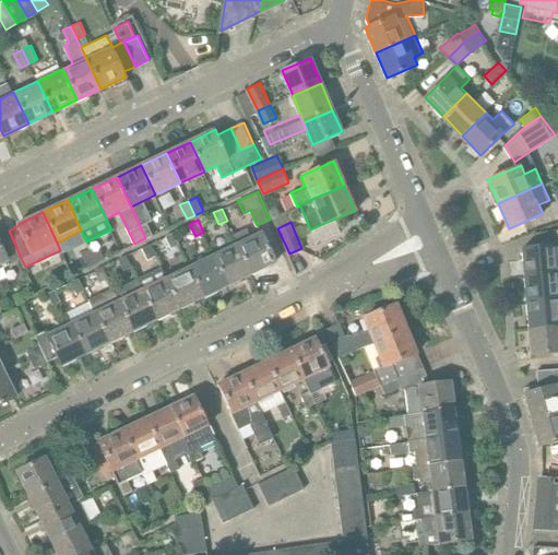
[(261,231),(250,235),(246,225),(232,233),(236,243),(250,272),(275,260),(261,231)]
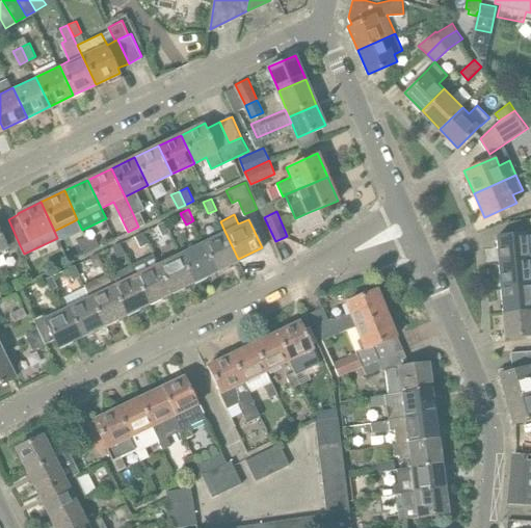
[(8,251),(20,245),(8,219),(0,222),(0,254),(8,251)]
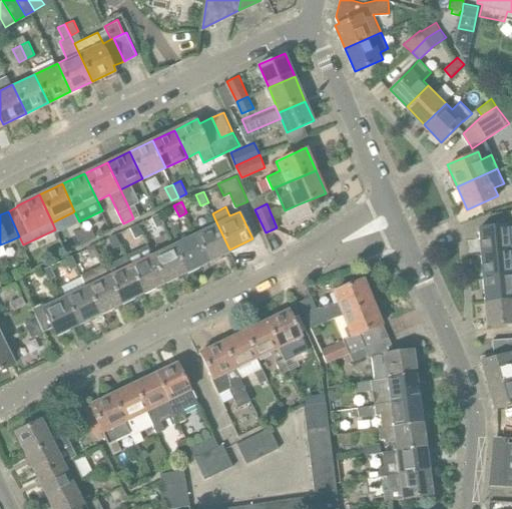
[(157,226),(164,223),(159,212),(152,215),(157,226)]
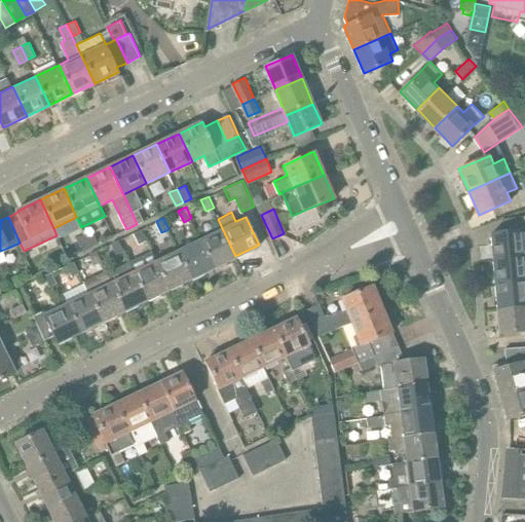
[(140,244),(147,239),(142,228),(134,231),(140,244)]
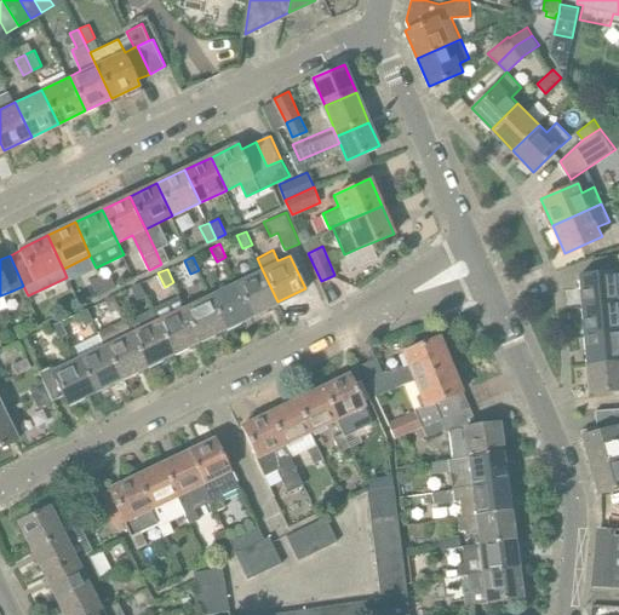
[(252,315),(278,302),(262,269),(235,281),(252,315)]
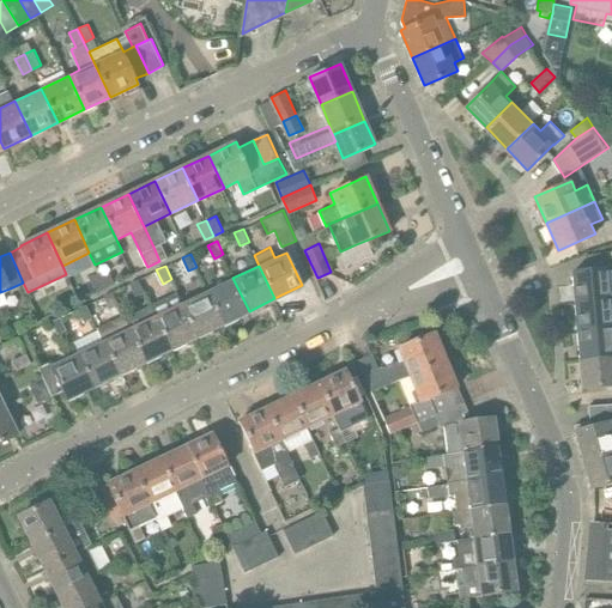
[(107,287),(115,283),(108,267),(98,272),(107,287)]
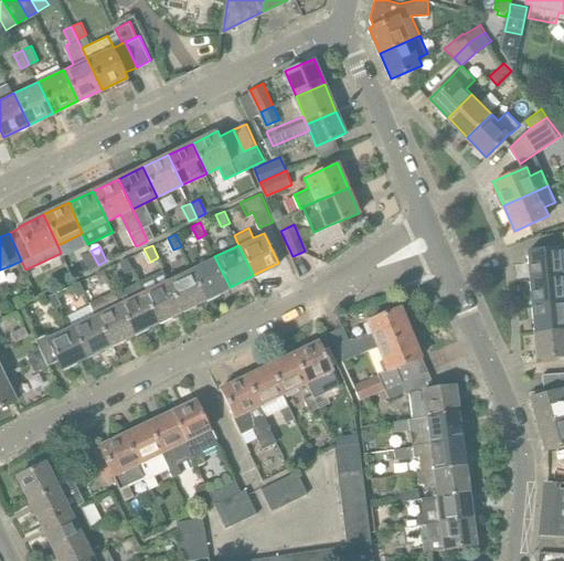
[(531,276),(563,273),(563,246),(561,247),(528,250),(531,276)]
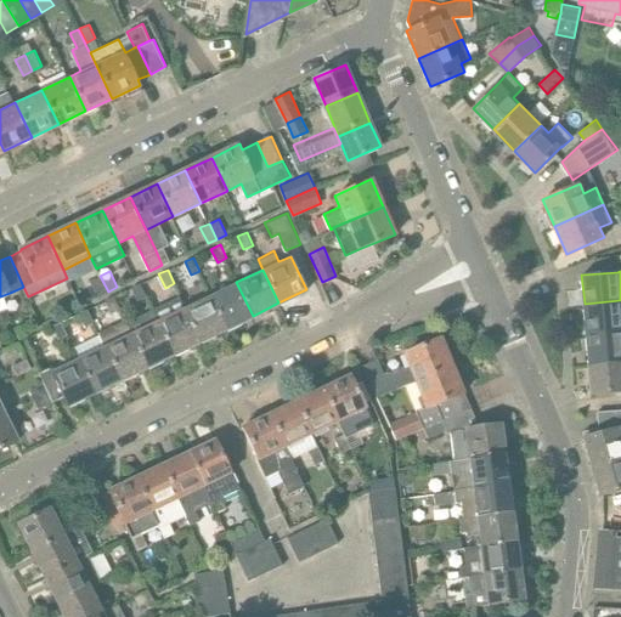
[(99,296),(108,292),(100,276),(91,281),(99,296)]
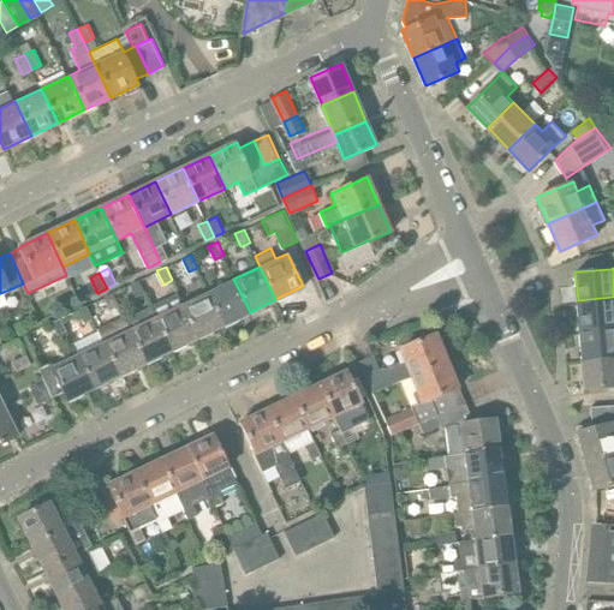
[(136,297),(145,292),(139,279),(130,283),(136,297)]
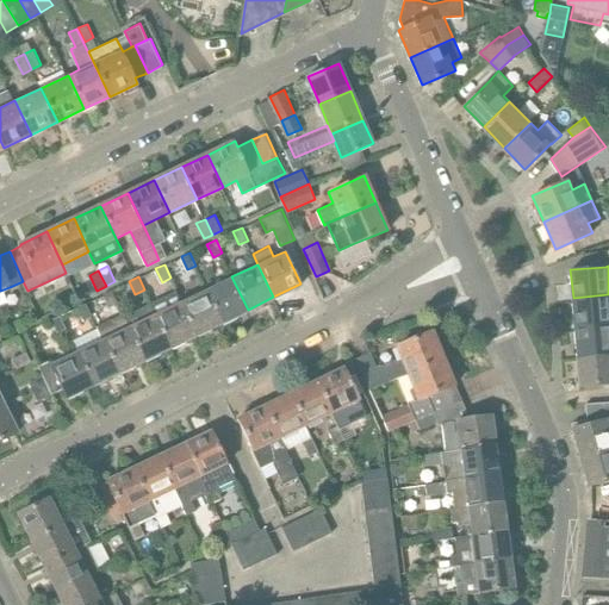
[(223,322),(248,310),(231,276),(206,288),(223,322)]
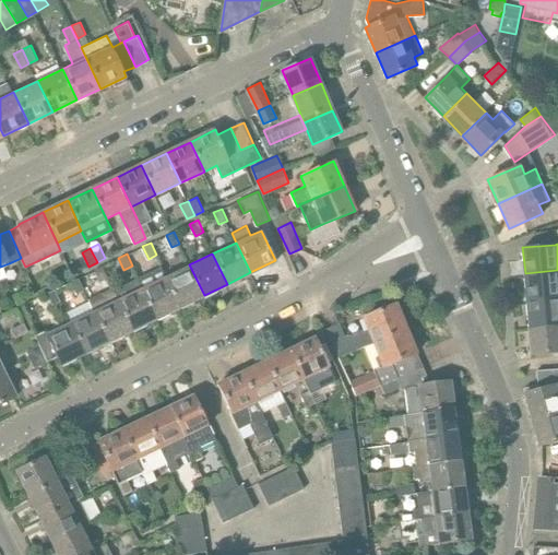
[(180,306),(204,295),(189,264),(166,276),(180,306)]
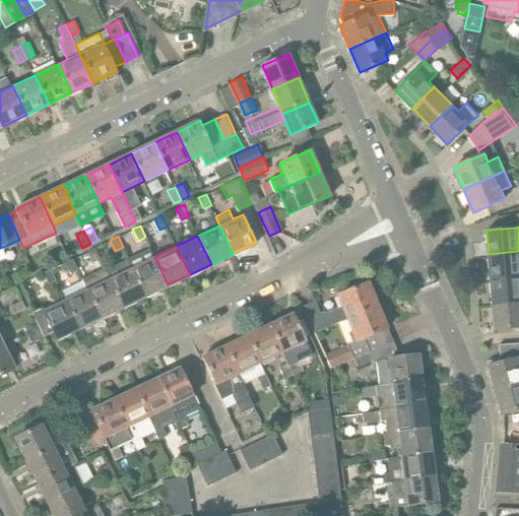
[(93,261),(101,258),(95,247),(88,250),(93,261)]
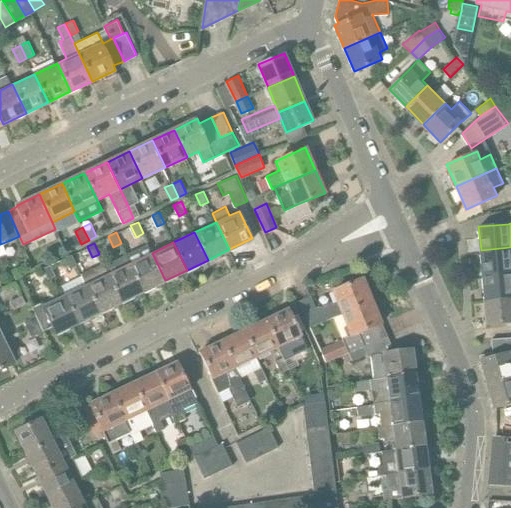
[(483,273),(510,270),(510,247),(481,250),(483,273)]
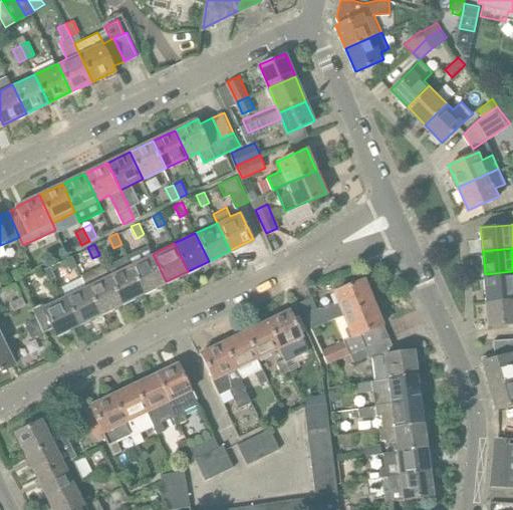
[(70,269),(78,265),(73,254),(65,258),(70,269)]
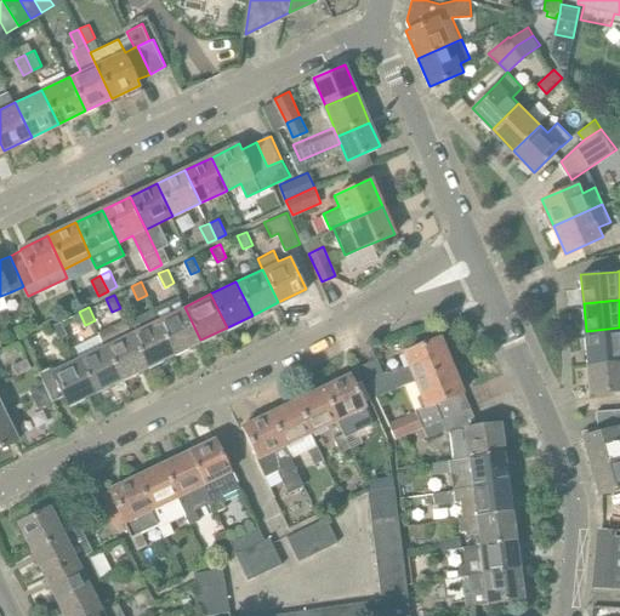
[(175,352),(159,319),(153,307),(128,320),(147,365),(175,352)]
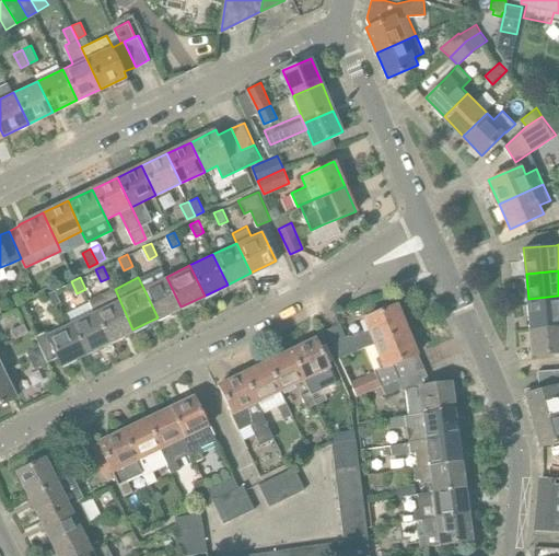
[(158,317),(181,307),(166,277),(143,288),(158,317)]
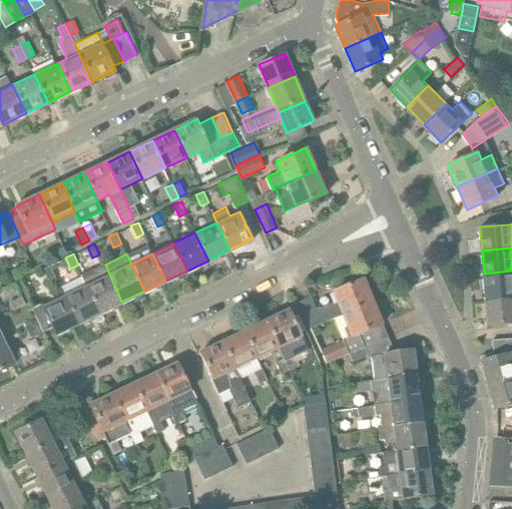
[(121,302),(105,265),(104,263),(82,274),(86,285),(100,313),(121,302)]
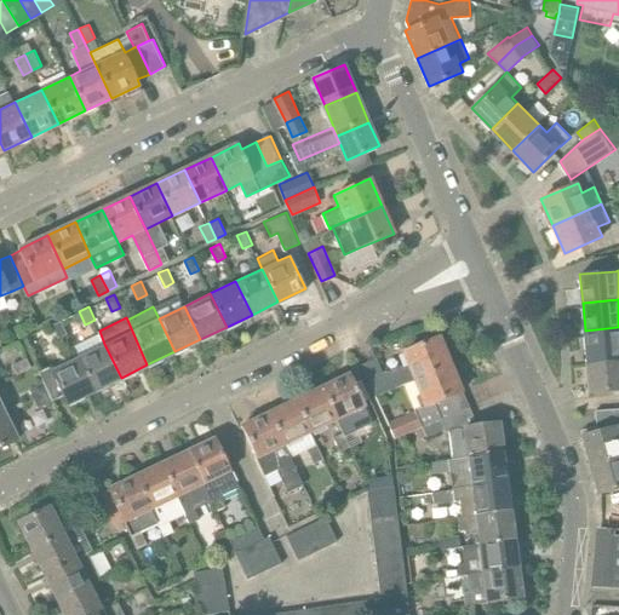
[(588,362),(618,358),(618,327),(585,331),(588,362)]
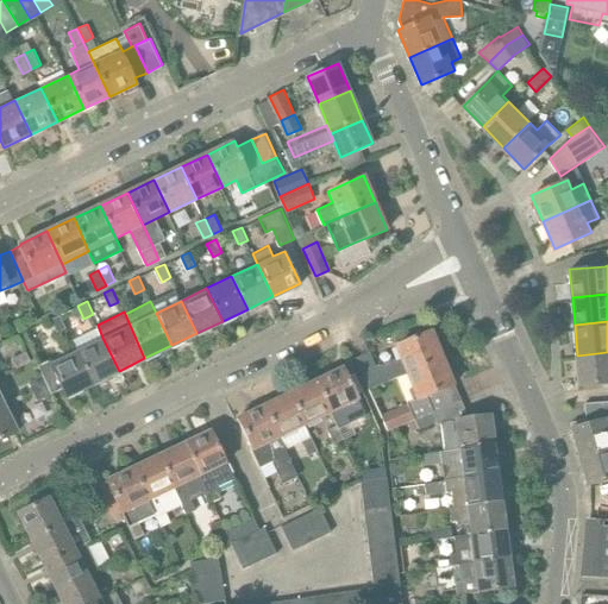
[(369,388),(406,372),(442,357),(431,331),(396,345),(401,356),(376,366),(370,351),(356,357),(369,388)]
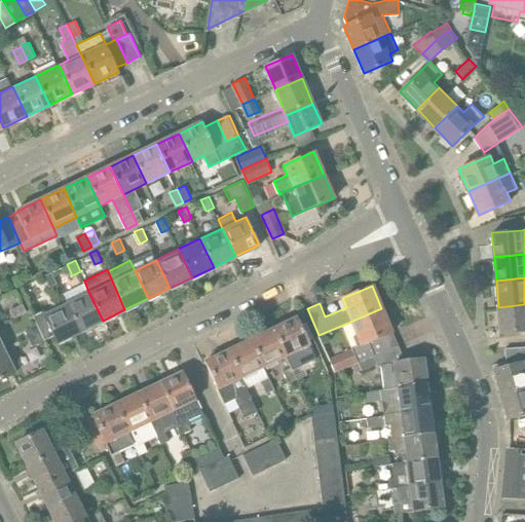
[(80,331),(103,321),(88,292),(66,303),(80,331)]
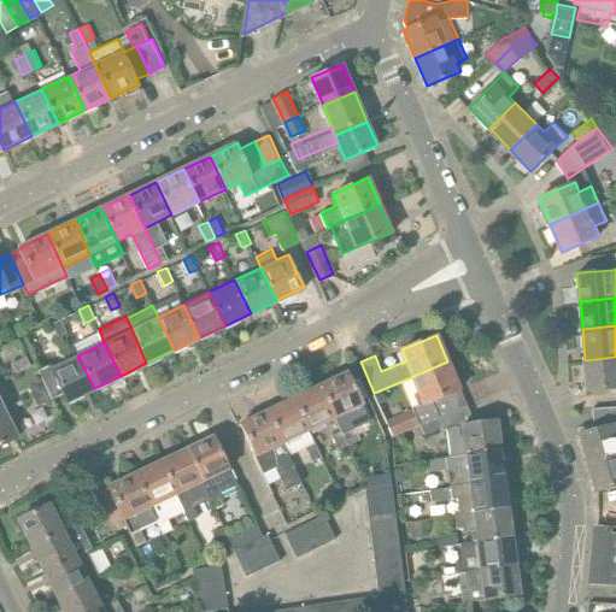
[(397,343),(380,348),(383,362),(400,357),(397,343)]
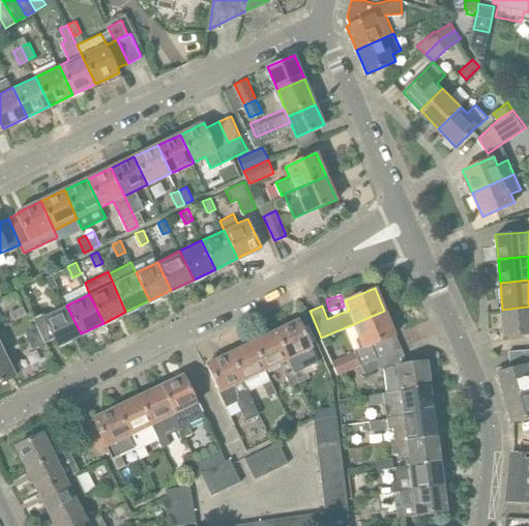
[(16,319),(27,313),(23,304),(11,311),(16,319)]
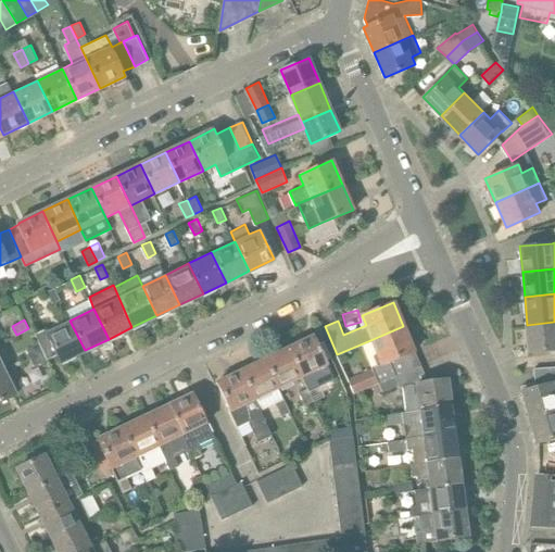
[(49,337),(40,341),(43,350),(49,359),(58,354),(61,362),(85,350),(70,321),(47,331),(49,337)]
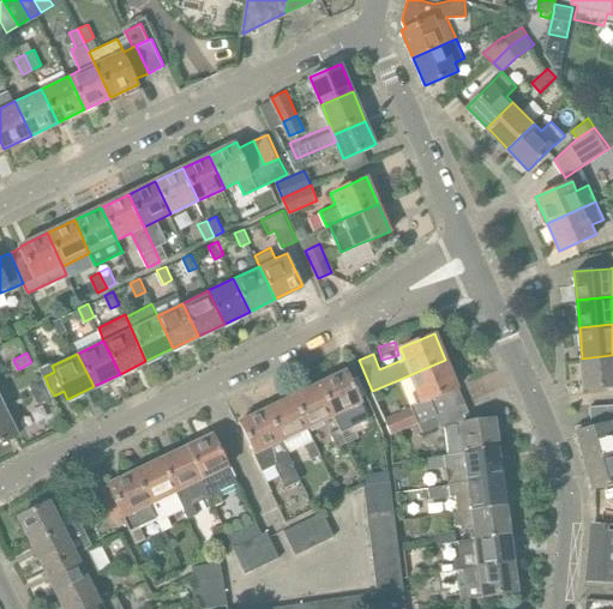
[(584,387),(612,384),(612,355),(582,359),(584,387)]
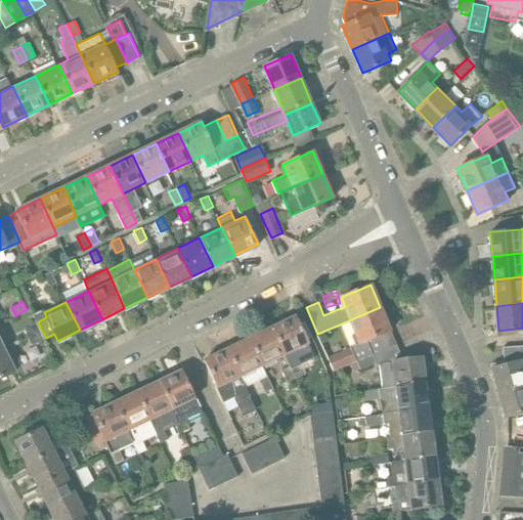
[(352,361),(397,342),(391,330),(389,330),(380,307),(349,320),(358,343),(329,356),(334,370),(352,361)]
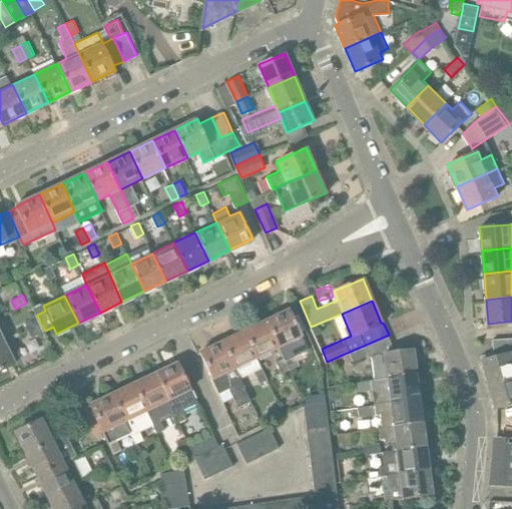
[(280,347),(303,336),(290,309),(267,320),(280,347)]
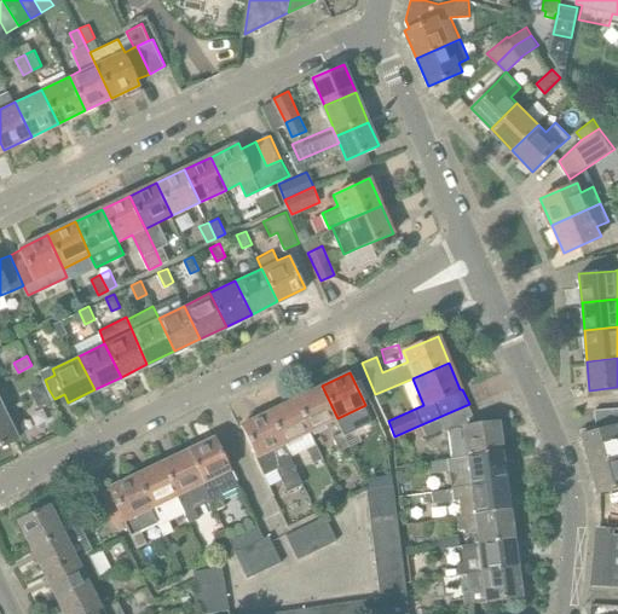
[(34,397),(48,389),(45,380),(30,387),(34,397)]
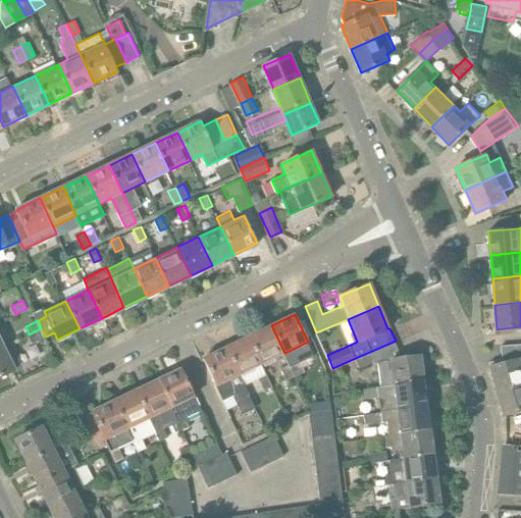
[(261,364),(284,353),(271,325),(248,338),(261,364)]
